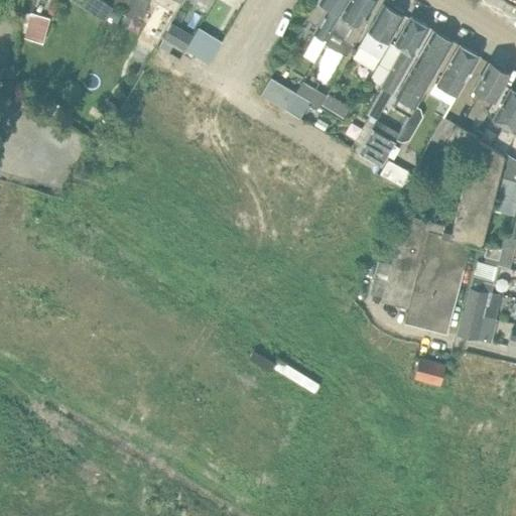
[(106,21),(103,27),(113,31),(121,11),(124,12),(128,0),(113,0),(112,6),(106,21)]
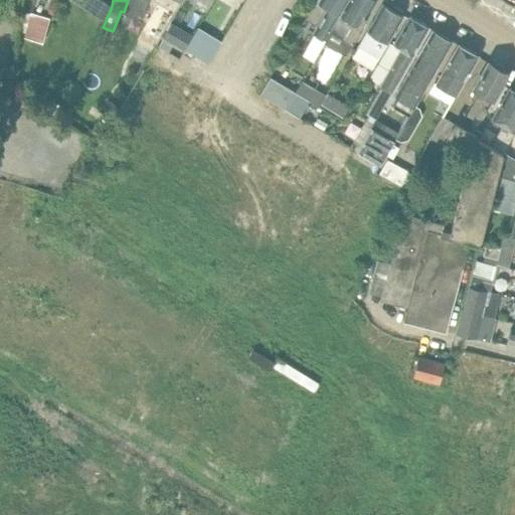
[(128,0),(124,12),(142,19),(149,0),(128,0)]
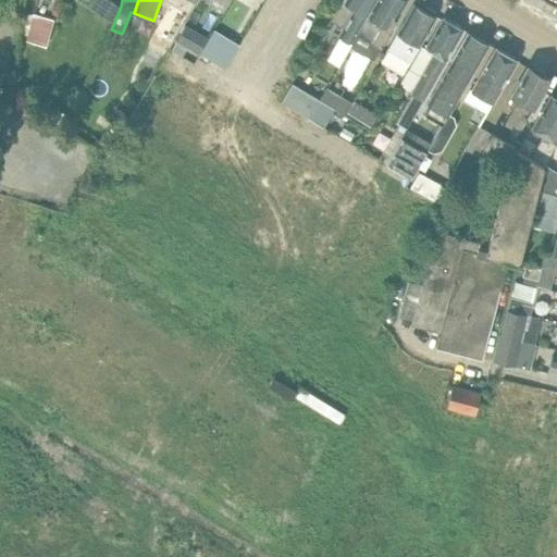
[(162,32),(174,39),(184,23),(197,0),(178,0),(181,1),(162,32)]
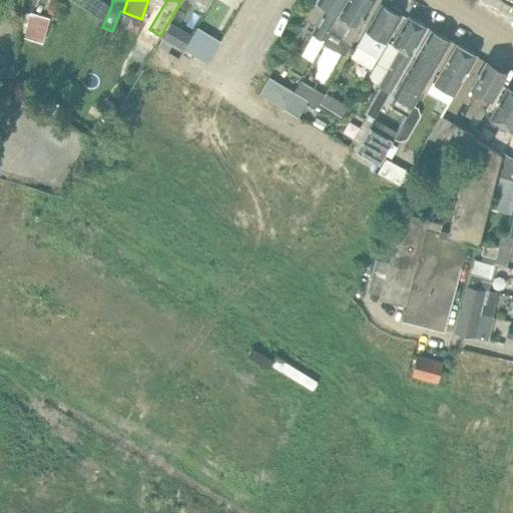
[(319,0),(318,2),(326,7),(312,33),(323,39),(345,0),(319,0)]
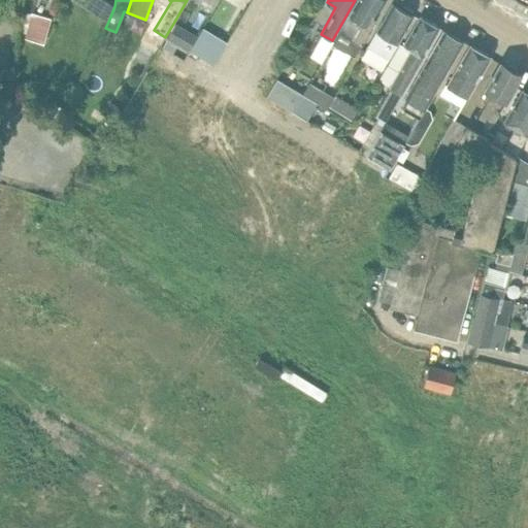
[(356,0),(338,30),(361,43),(386,0),(356,0)]
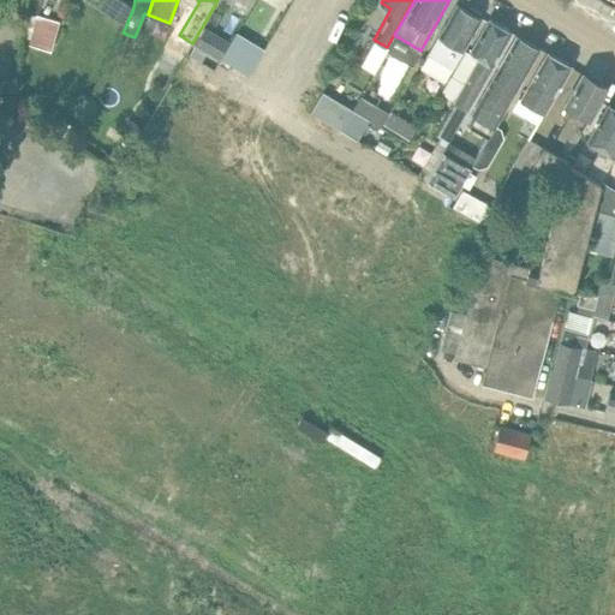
[(457,4),(445,24),(428,54),(452,69),(482,18),(479,17),(481,13),(470,7),(469,10),(457,4)]
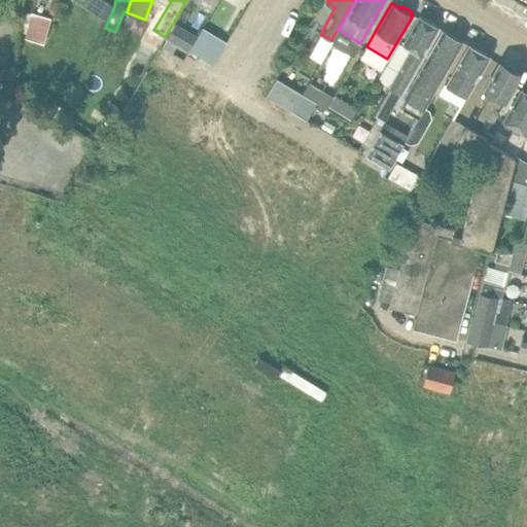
[(46,41),(48,14),(29,12),(26,38),(46,41)]
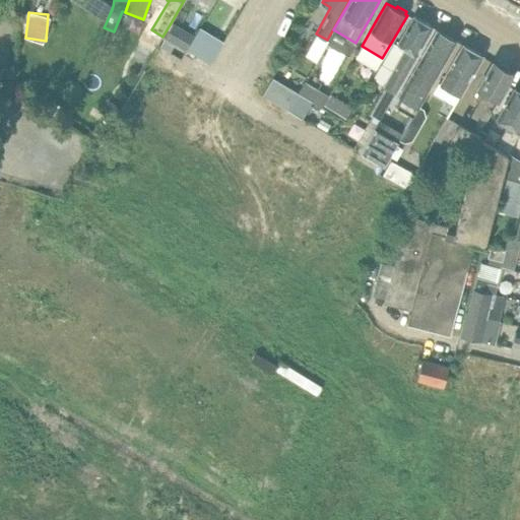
[(433,26),(413,15),(396,44),(405,48),(383,86),(394,93),(433,26)]
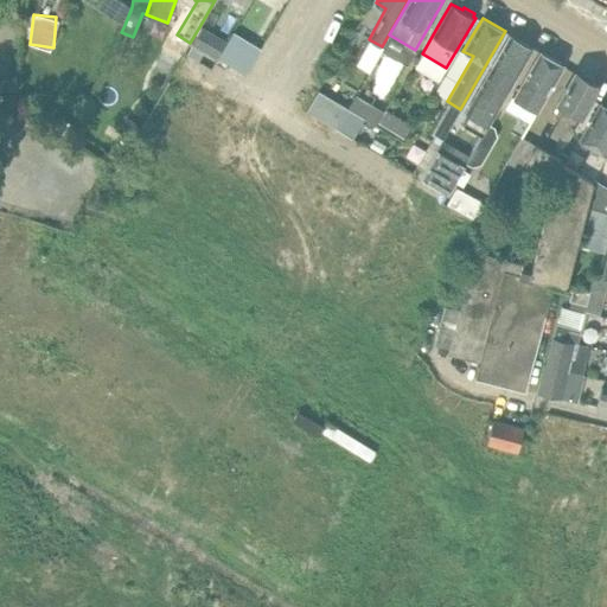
[(200,25),(190,43),(216,57),(225,40),(200,25)]
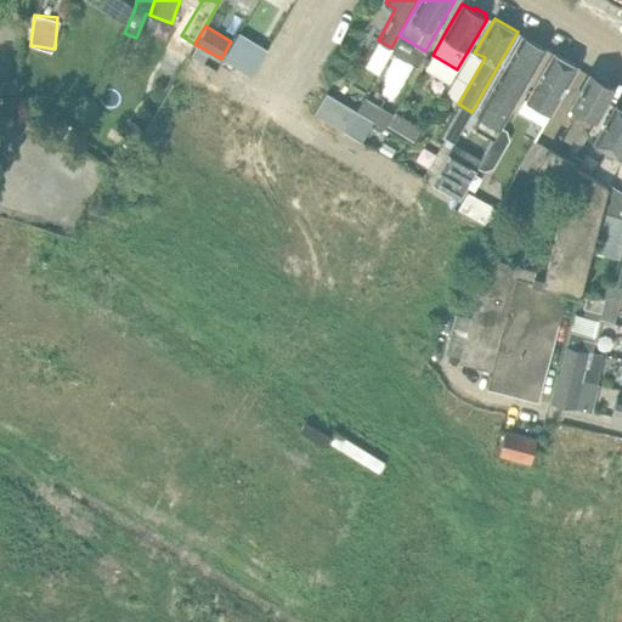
[(481,117),(475,129),(493,139),(513,106),(529,79),(533,69),(546,49),(522,34),(510,56),(505,64),(490,92),(476,114),(481,117)]
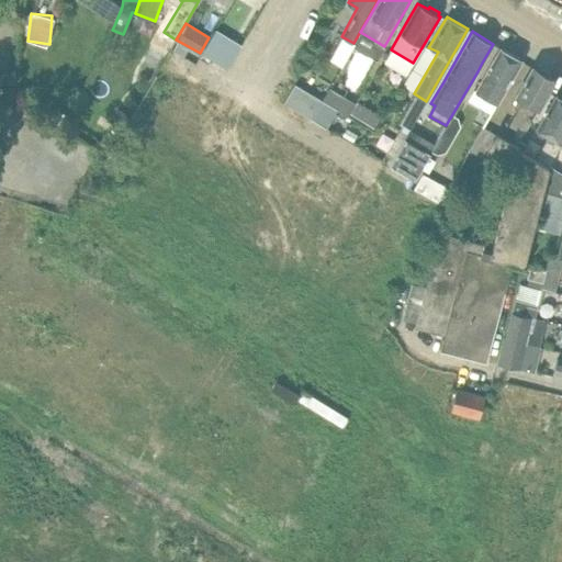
[(226,69),(240,46),(215,32),(201,54),(226,69)]
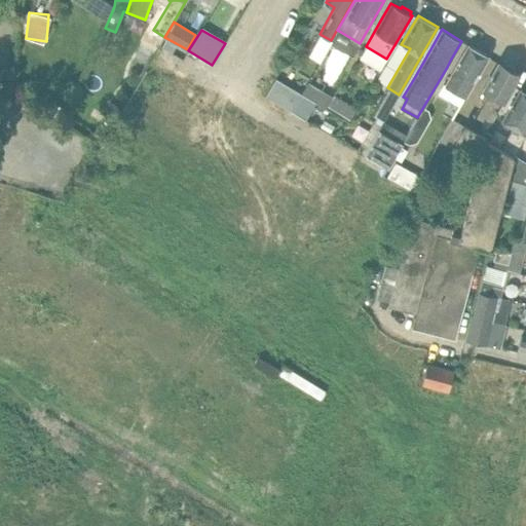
[(488,57),(468,44),(451,74),(452,75),(443,91),(461,103),(488,57)]
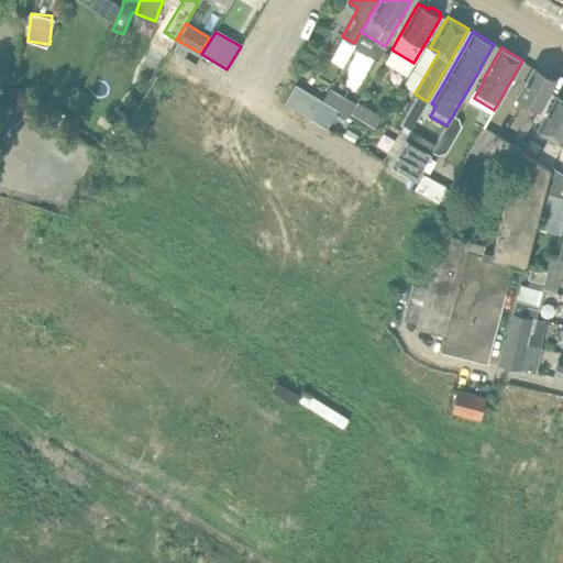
[(555,79),(534,67),(517,96),(526,101),(511,125),(525,133),(555,79)]
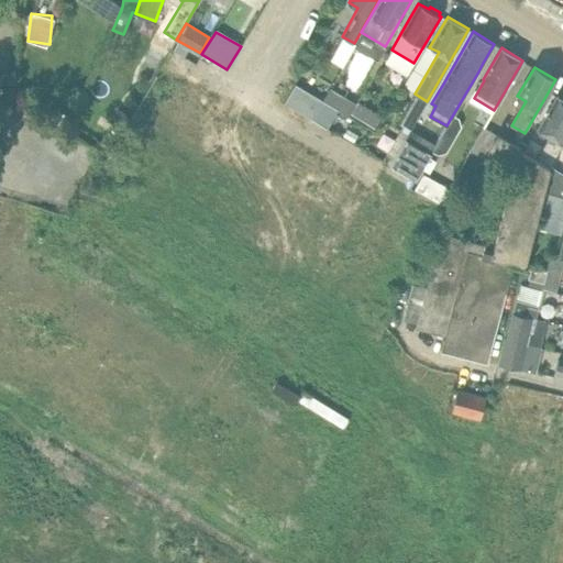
[(289,91),(284,102),(311,119),(318,108),(323,100),(294,84),(289,91)]
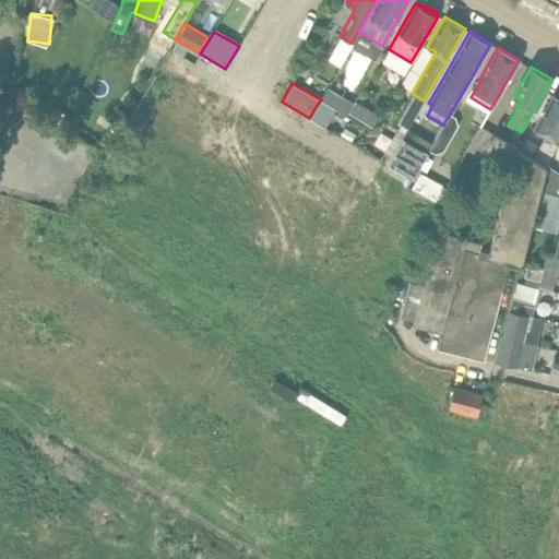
[(403,139),(425,100),(424,100),(412,93),(394,121),(400,125),(380,159),(389,164),(403,139)]
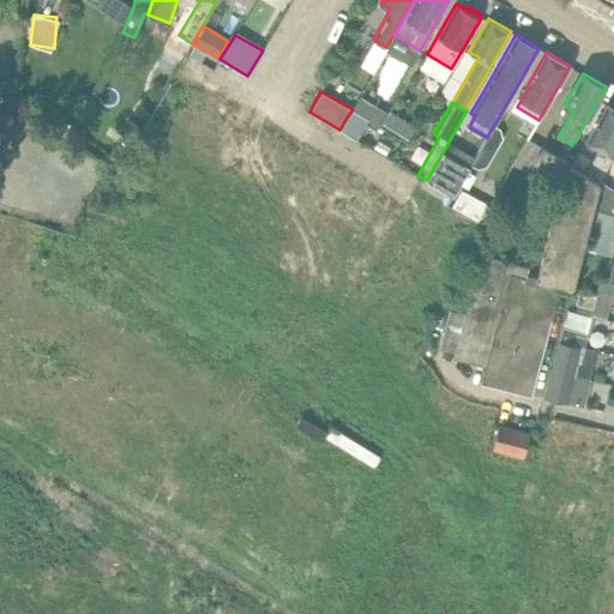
[(613,156),(613,107),(607,104),(587,140),(600,148),(585,174),(601,182),(613,156)]
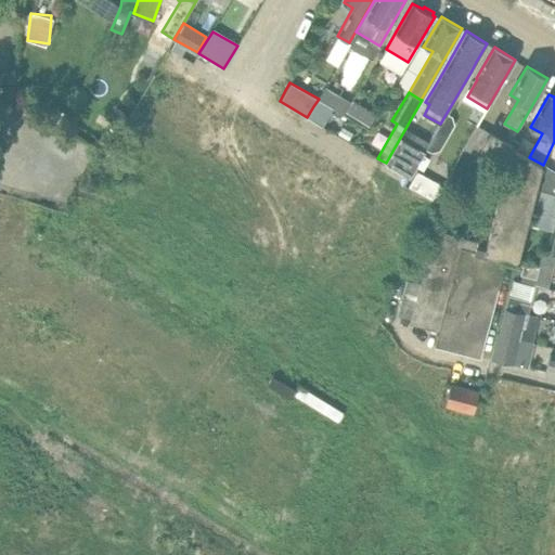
[(313,106),(307,117),(321,126),(333,106),(319,99),(313,106)]
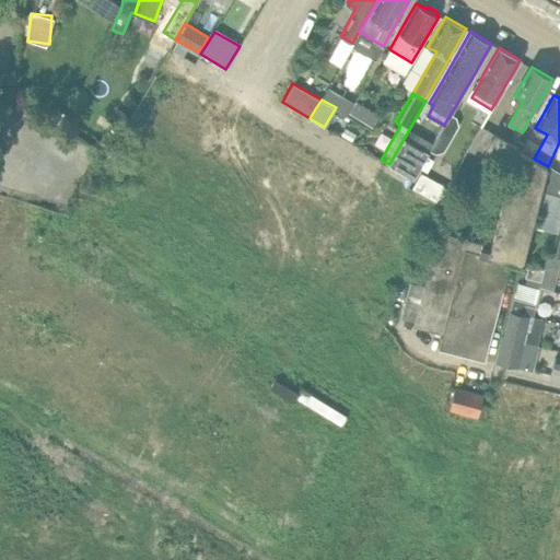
[(378,116),(354,103),(348,114),(372,128),(378,116)]
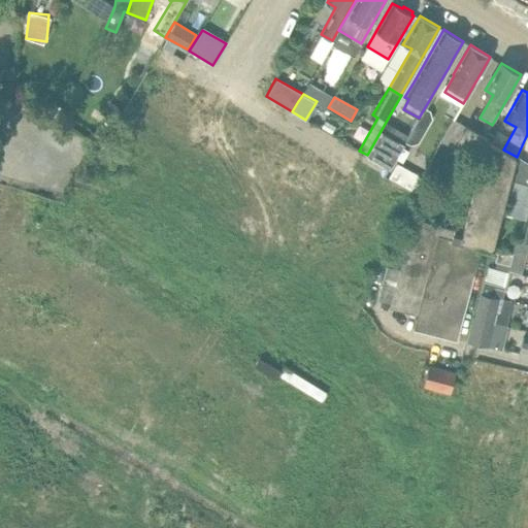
[(107,102),(101,112),(113,120),(121,109),(107,102)]
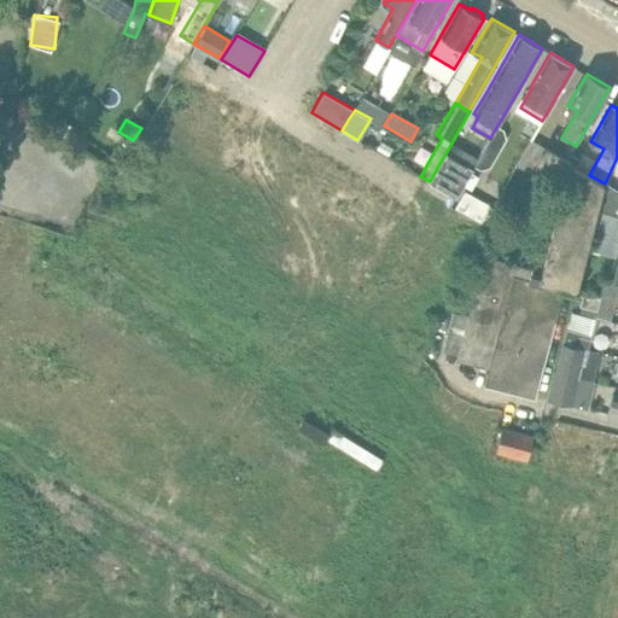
[(59,121),(51,135),(65,143),(74,128),(59,121)]
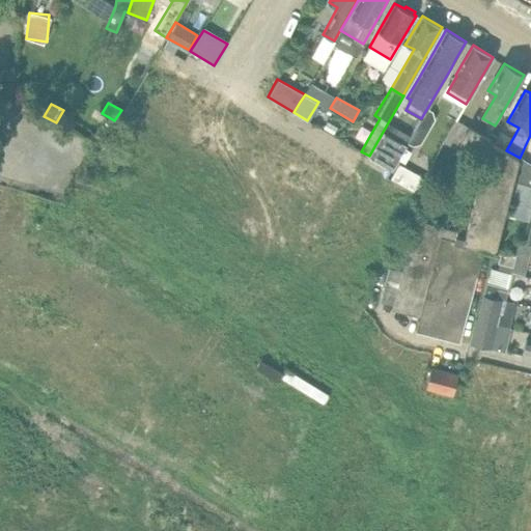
[(417,126),(408,140),(416,146),(434,119),(424,114),(417,126)]
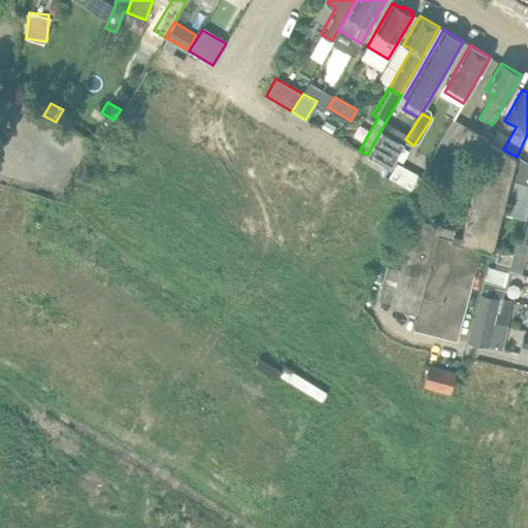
[(466,127),(454,120),(441,141),(454,149),(459,140),(466,127)]
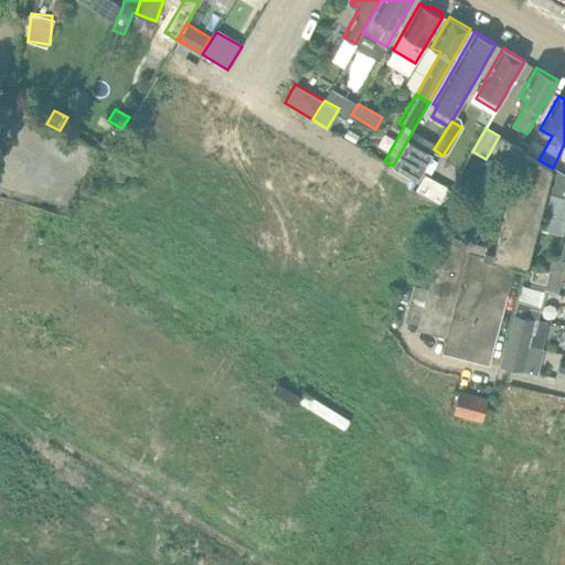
[(500,135),(499,136),(491,150),(492,150),(490,155),(494,158),(497,153),(516,164),(492,253),(484,251),(487,245),(443,233),(428,288),(413,284),(404,320),(418,323),(417,329),(447,337),(444,351),(488,363),(514,265),(529,269),(529,266),(528,265),(537,225),(546,192),(553,168),(539,160),(522,151),(523,148),(500,135)]
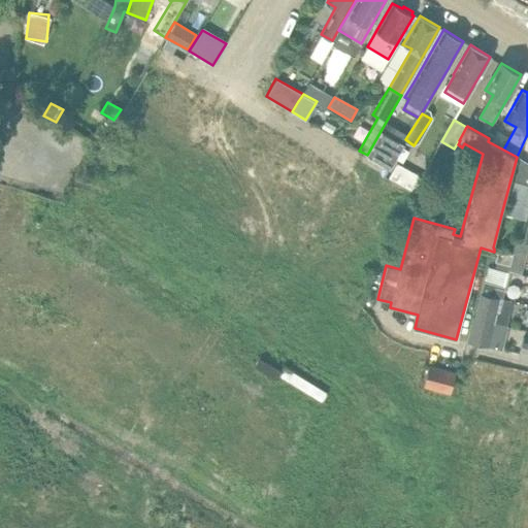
[(390,168),(404,142),(381,131),(367,155),(390,168)]
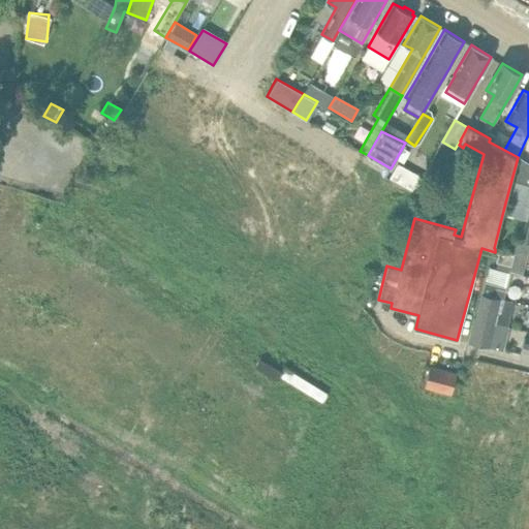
[(528,163),(518,157),(511,180),(528,184),(528,163)]
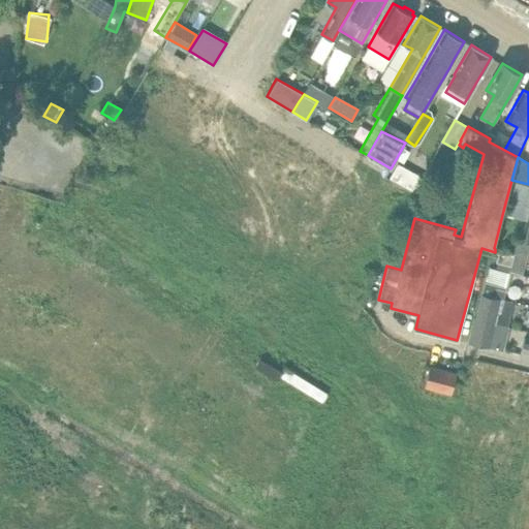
[(528,244),(517,241),(514,251),(508,271),(523,275),(528,248),(528,244)]
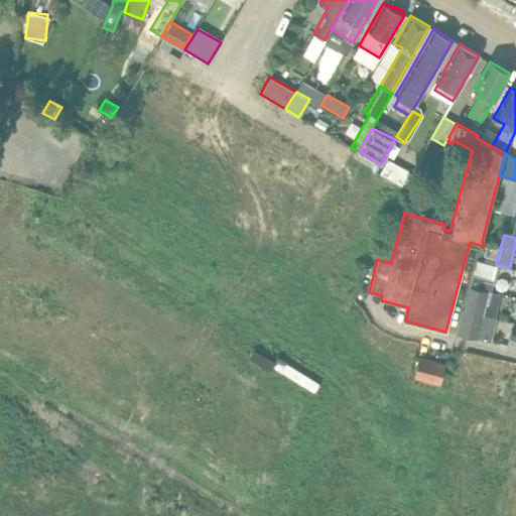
[(494,279),(474,274),(470,286),(491,292),(494,279)]
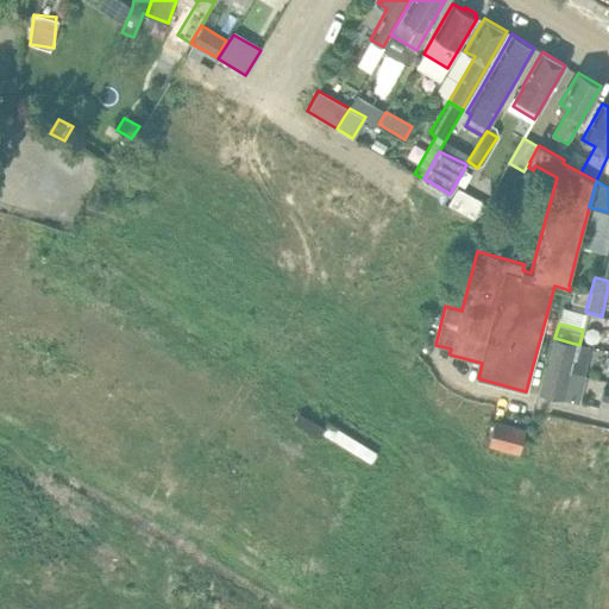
[(576,359),(579,345),(554,338),(546,366),(569,371),(572,358),(576,359)]
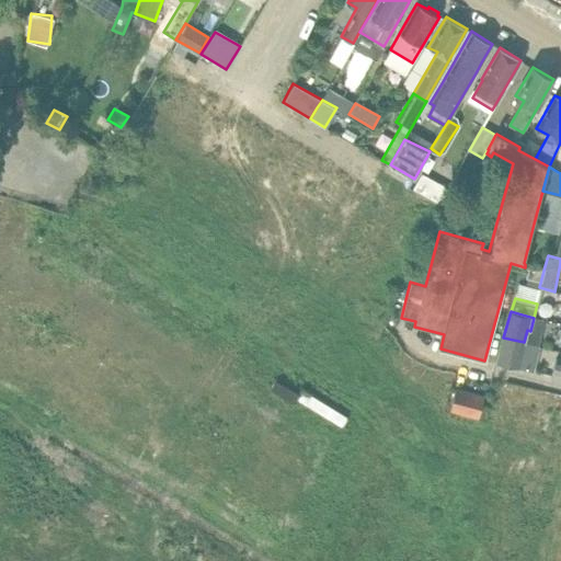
[(518,368),(524,342),(503,338),(496,363),(518,368)]
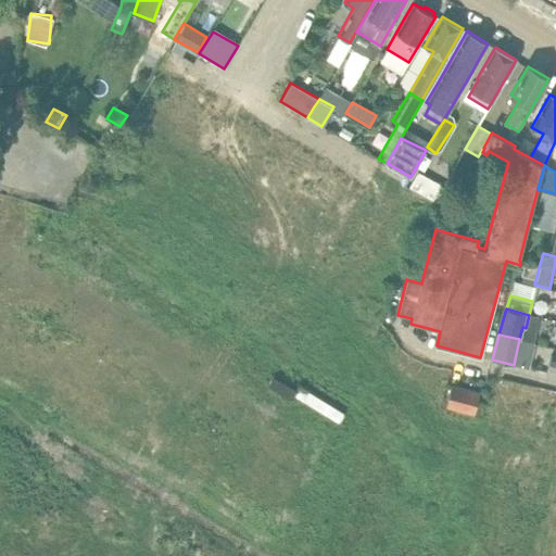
[(446,406),(474,413),(479,392),(452,384),(446,406)]
